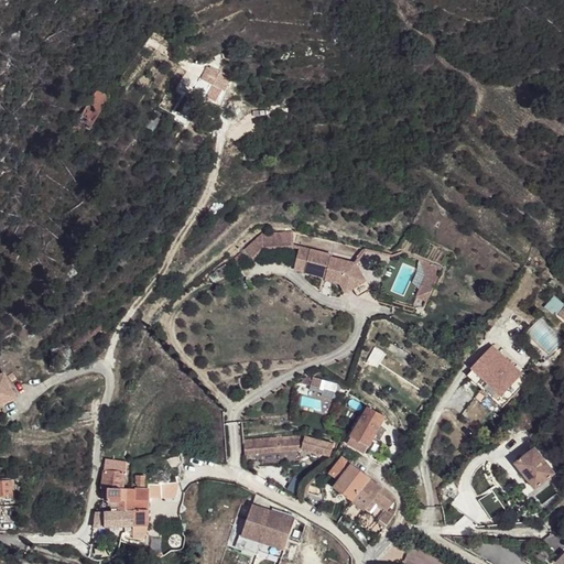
[(226,83),(210,74),(206,83),(221,90),(226,83)]
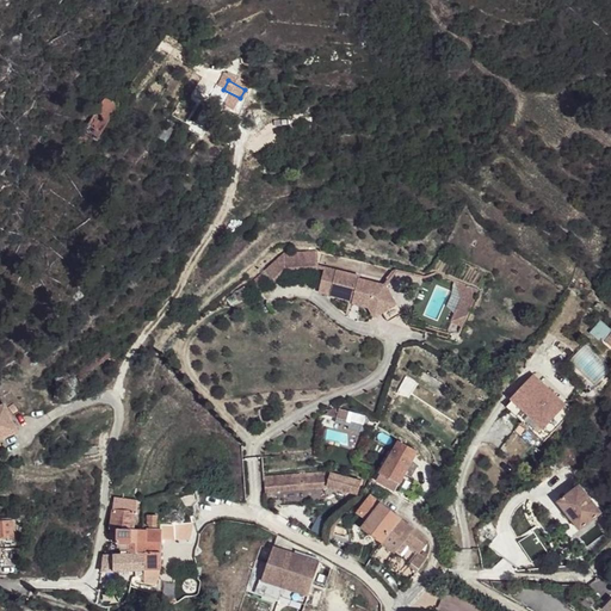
[(117,106),(105,99),(97,112),(88,127),(84,135),(91,139),(97,142),(117,106)]
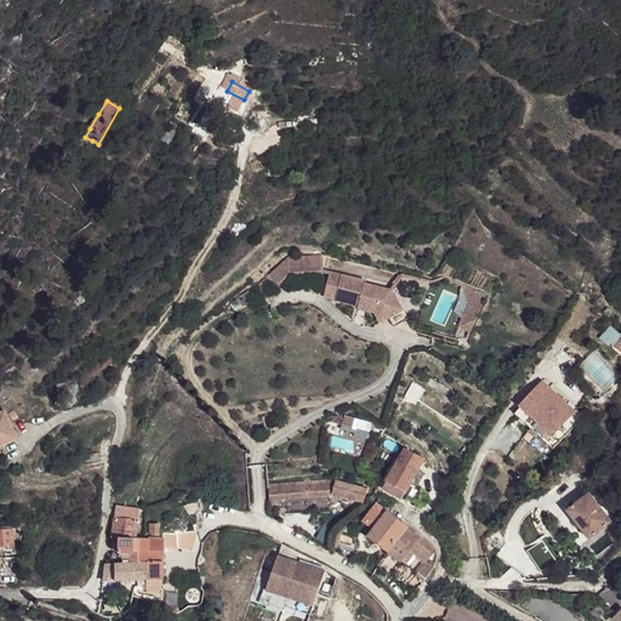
[(93,110),(91,109),(83,125),(85,126),(90,129),(98,114),(93,110)]
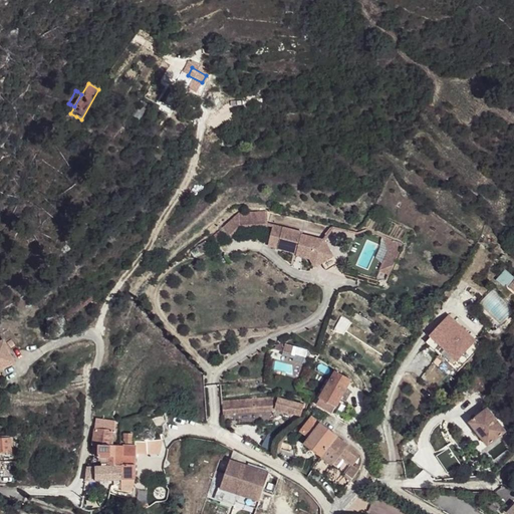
[(148,112),(142,108),(136,117),(143,121),(148,112)]
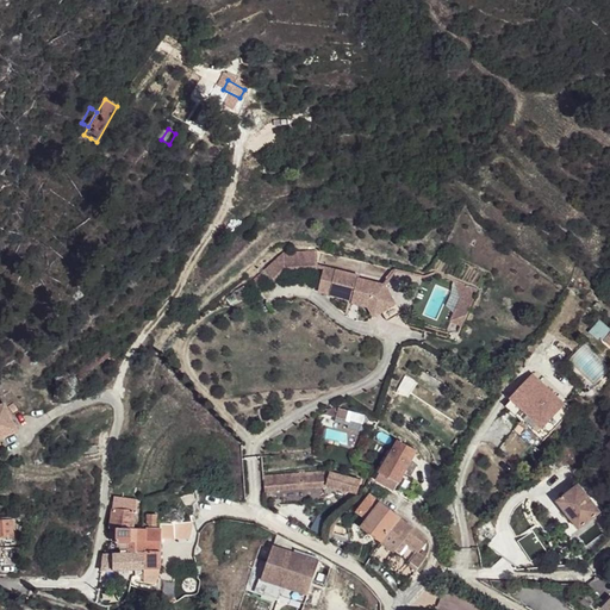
[(317,267),(316,250),(275,253),(275,269),(317,267)]
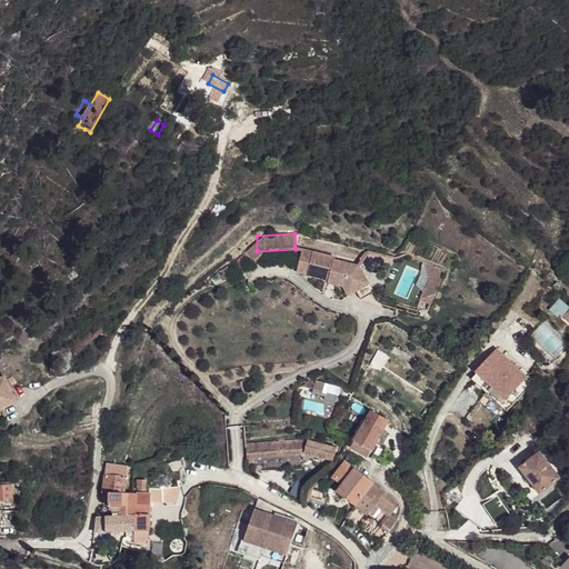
[(355,288),(367,280),(358,266),(335,260),(335,258),(302,249),(297,272),(329,279),(328,283),(343,287),(351,282),(355,288)]
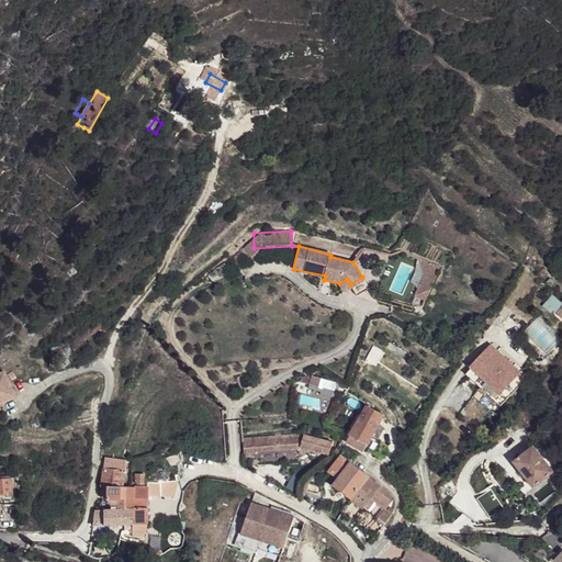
[(350,284),(347,279),(339,283),(344,292),(364,280),(362,277),(350,284)]
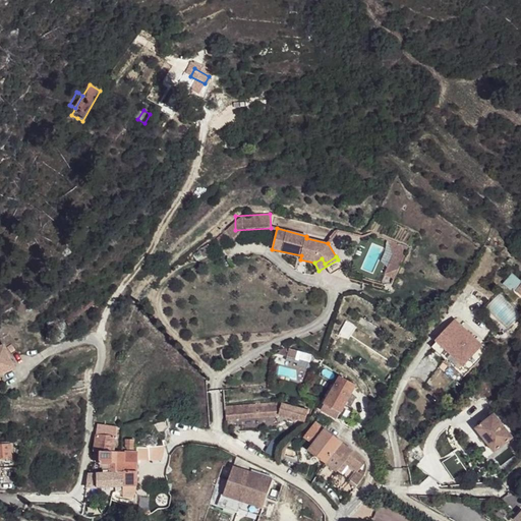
[(516,262),(511,257),(507,262),(512,267),(516,262)]
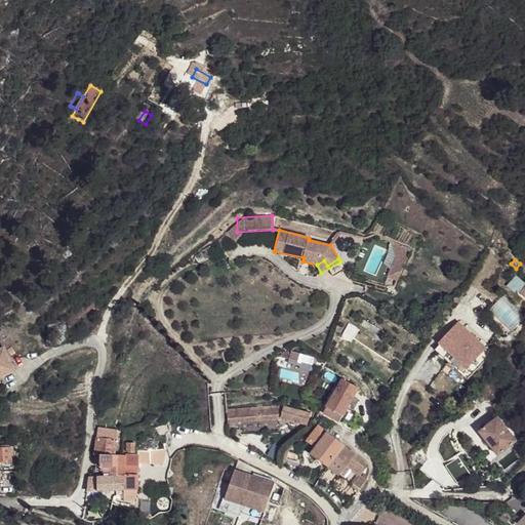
[(519,293),(524,281),(514,275),(507,287),(519,293)]
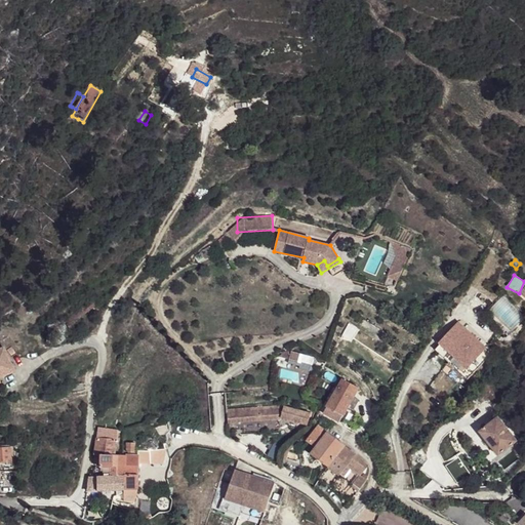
[(490,309),(511,330),(524,317),(503,295),(490,309)]
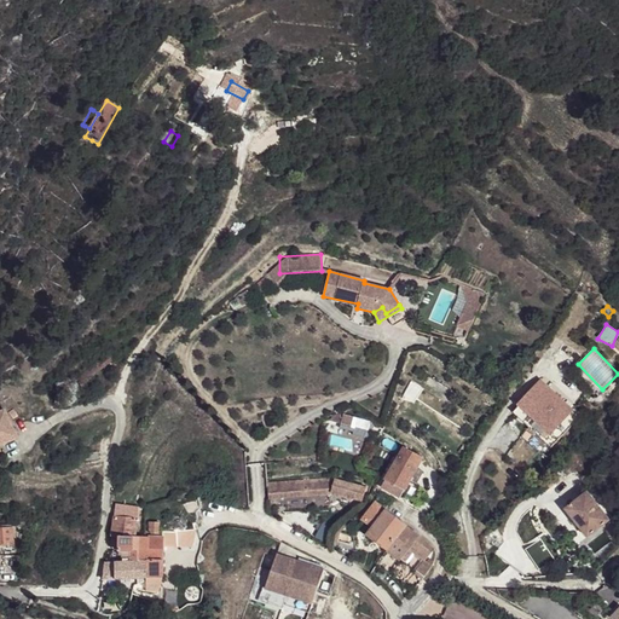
[(566,403),(541,379),(518,404),(519,405),(550,435),(573,411),(571,409),(566,403)]
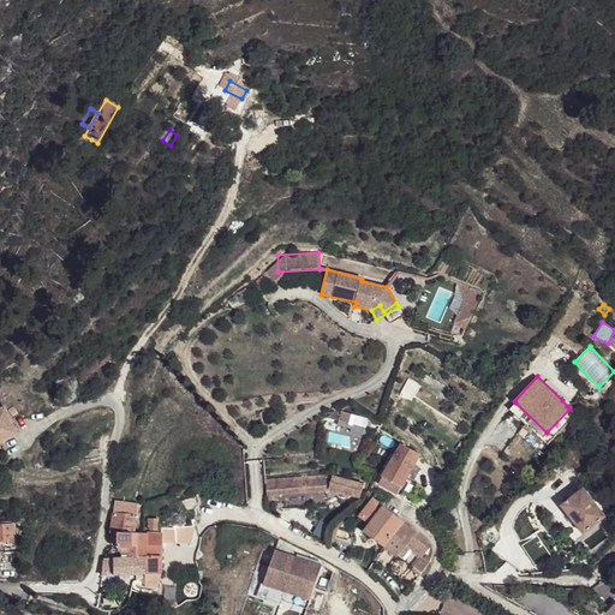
[(515,402),(511,408),(547,445),(575,415),(569,408),(547,433),(515,402)]
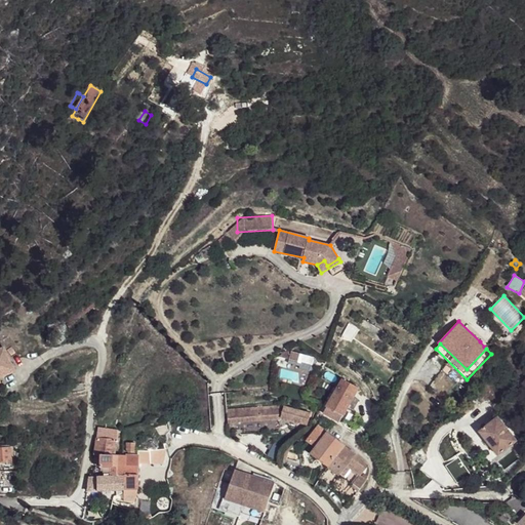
[(0,376),(14,370),(3,347),(0,349),(0,376)]
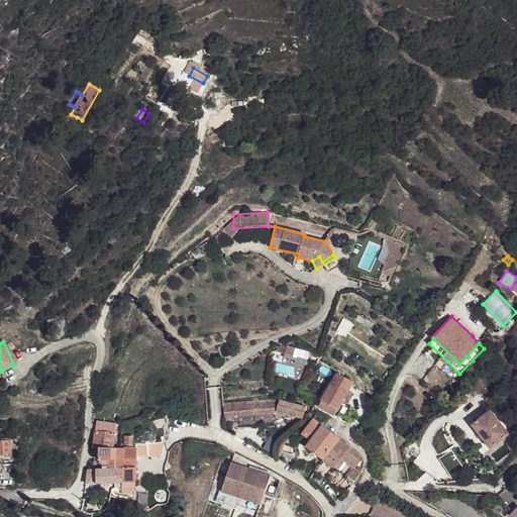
[(297,356),(299,349),(288,346),(286,353),(297,356)]
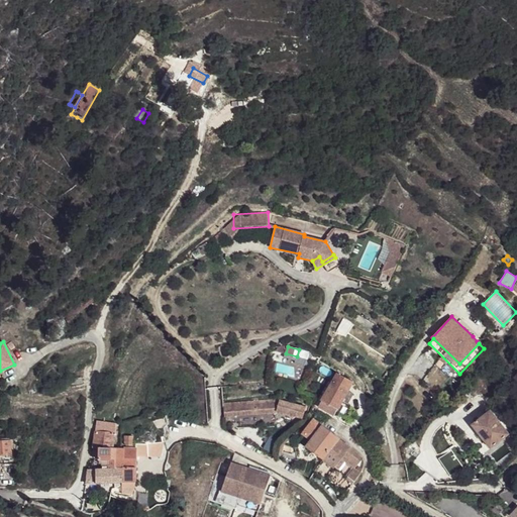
[(310,352),(299,349),(297,356),(308,358),(310,352)]
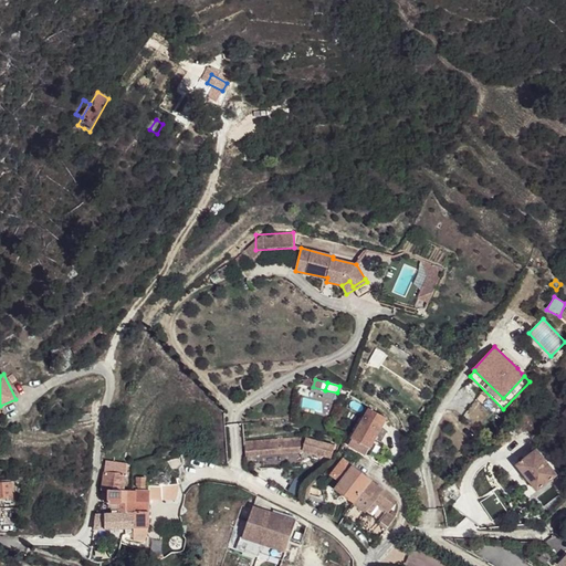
[(369,408),(347,448),(363,456),(365,452),(367,453),(376,439),(381,427),(387,418),(369,408)]
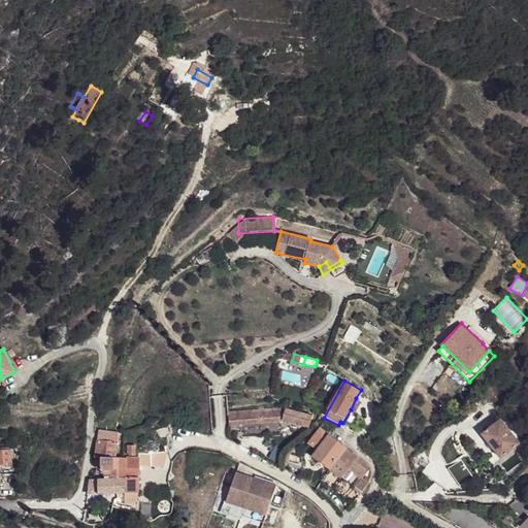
[(356,398),(351,409),(355,411),(361,401),(356,398)]
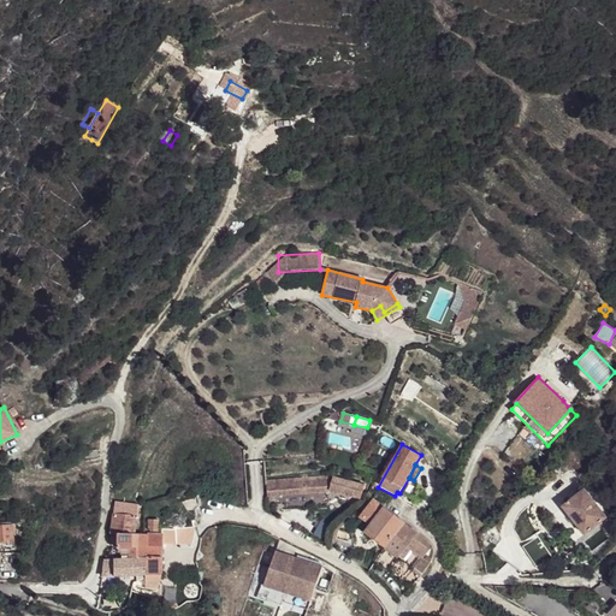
[(330,490),(333,477),(331,477),(266,483),(268,497),(308,493),(331,491),(331,490),(330,490)]
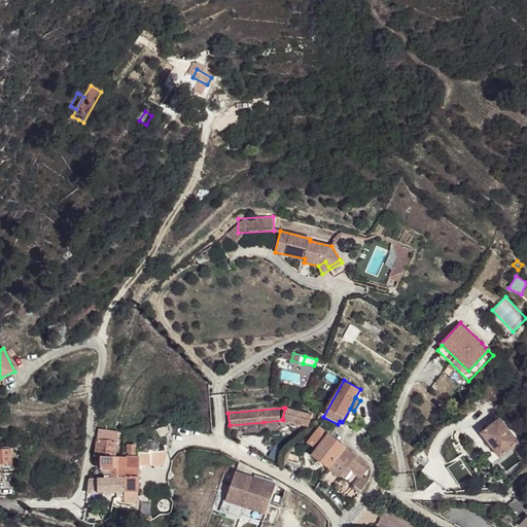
[(308,425),(312,415),(285,408),(282,419),(283,419),(308,425)]
